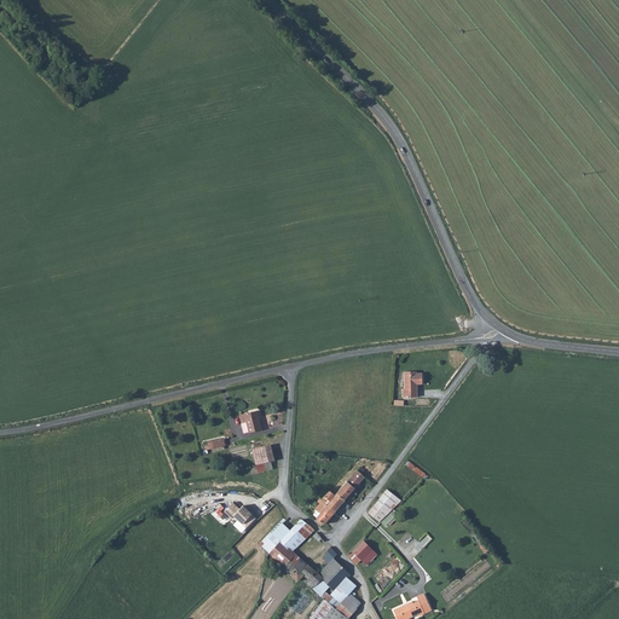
[(415,374),(415,371),(404,371),(404,389),(401,389),(401,397),(416,398),(416,382),(422,382),(422,374),(415,374)]
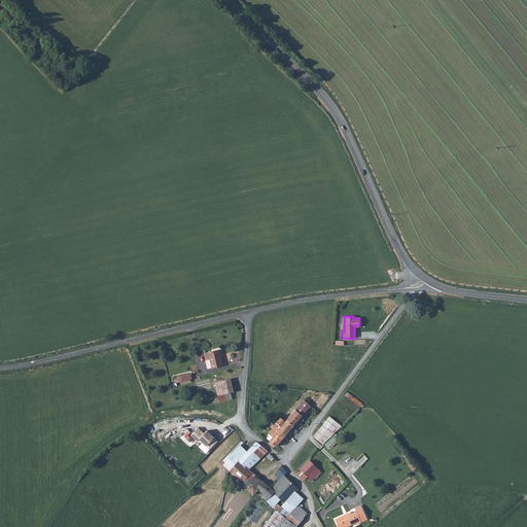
[(217,350),(203,353),(204,359),(208,358),(211,367),(221,365),(217,350)]
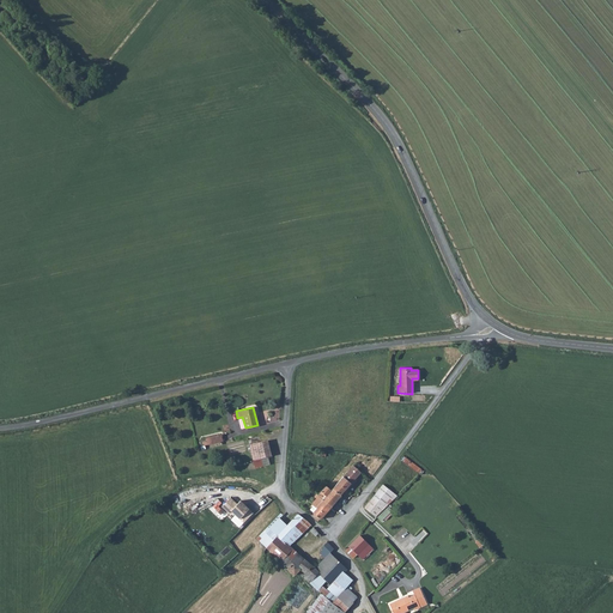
[(202,442),(202,445),(222,441),(220,434),(205,437),(206,441),(202,442)]
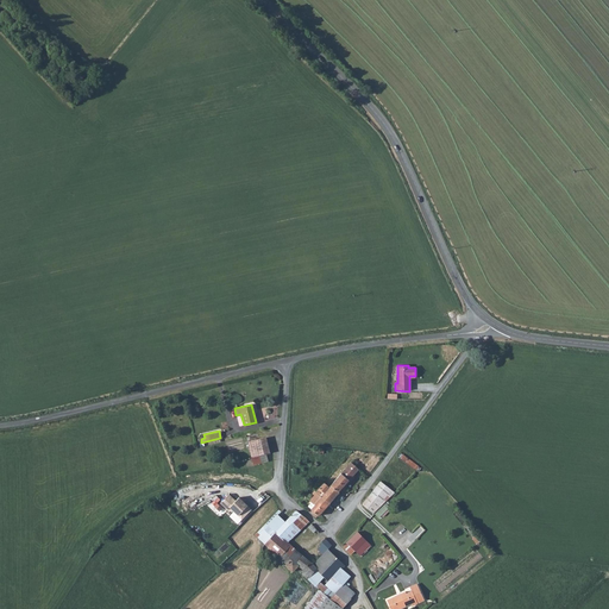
[(248,443),(251,457),(267,453),(270,452),(267,438),(248,443)]
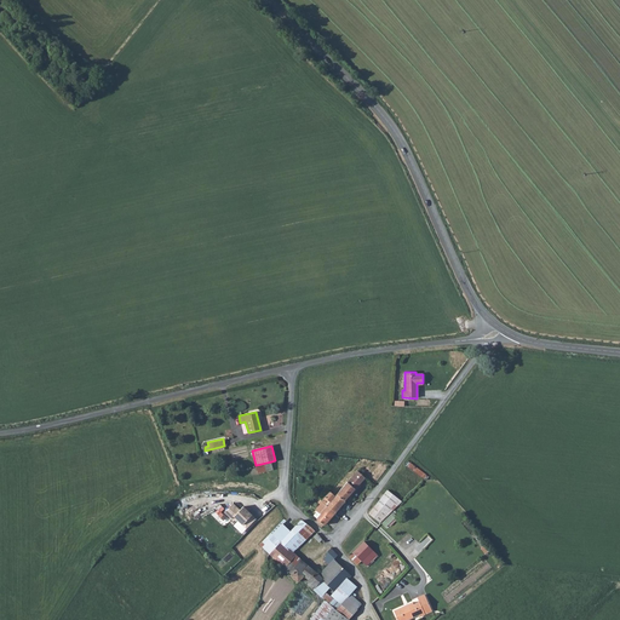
[(271,461),(256,465),(258,474),(273,469),(271,461)]
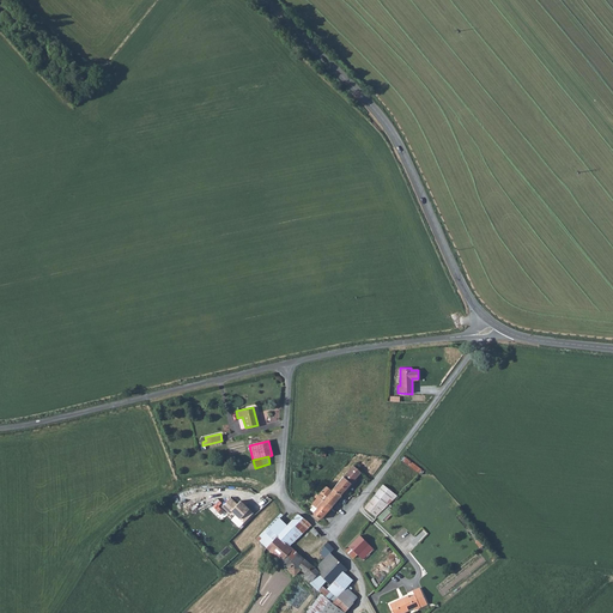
[(333,489),(340,496),(360,473),(353,466),(333,489)]
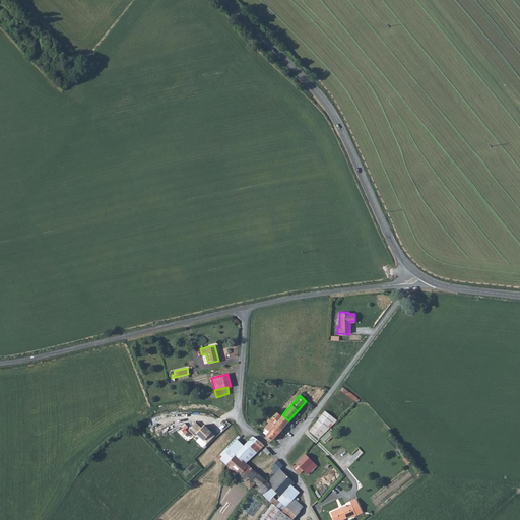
[(319,439),(335,420),(324,411),(318,417),(320,418),(310,431),(319,439)]
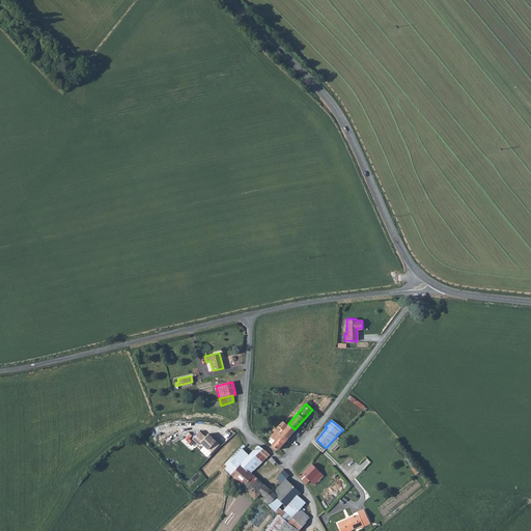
[(287,439),(296,430),(295,429),(288,423),(286,424),(282,421),(275,428),(287,439)]
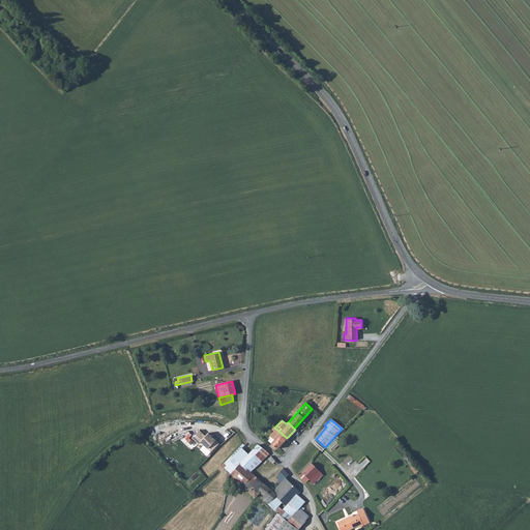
[(270,443),(269,445),(274,450),(276,449),(287,438),(274,428),(273,428),(271,430),(273,432),(270,436),(271,437),(268,441),(270,443)]
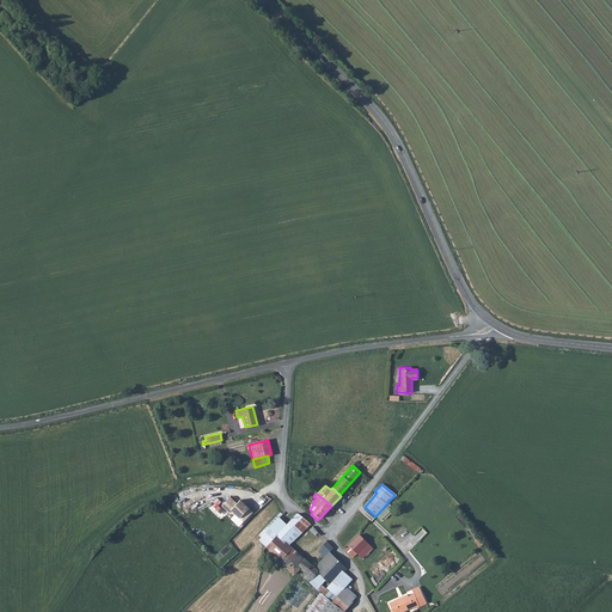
[(252,513),(239,500),(237,503),(230,496),(220,506),(228,513),(230,510),(243,522),(252,513)]
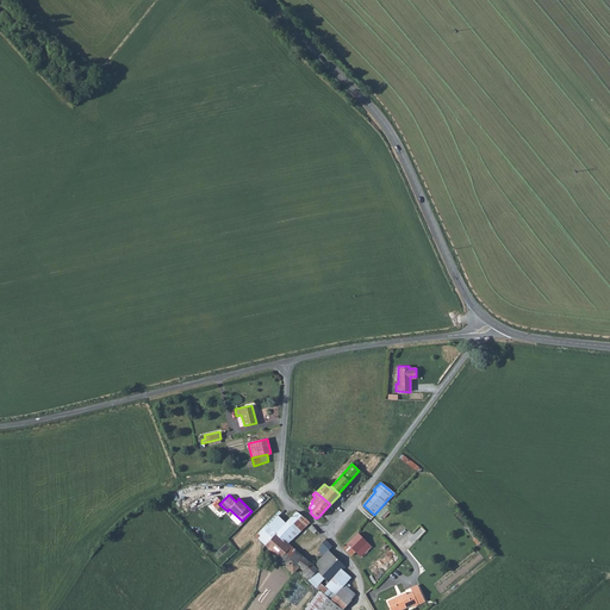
[(377,514),(381,520),(392,509),(386,504),(377,514)]
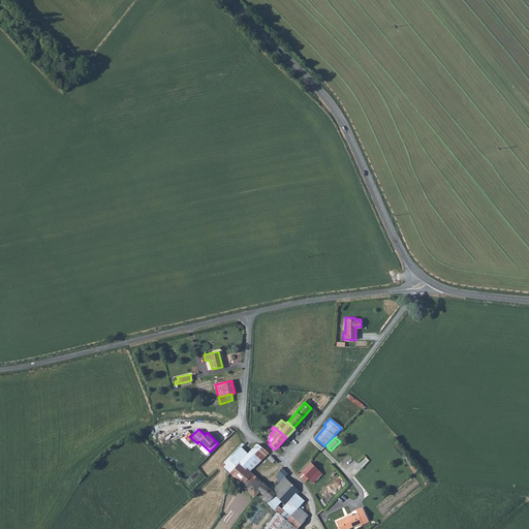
[(256,443),(248,453),(254,459),(256,458),(260,461),(268,453),(256,443)]
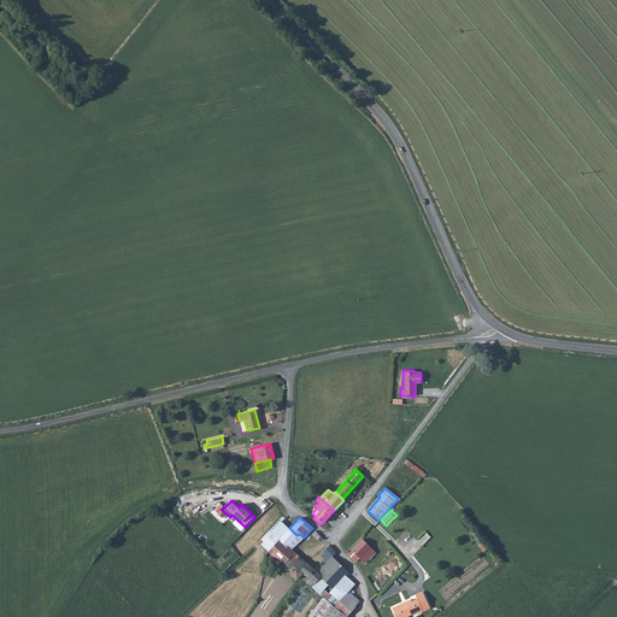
[(268,551),(282,565),(294,552),(292,550),(304,538),(299,534),(297,535),(289,528),(275,544),(268,551)]
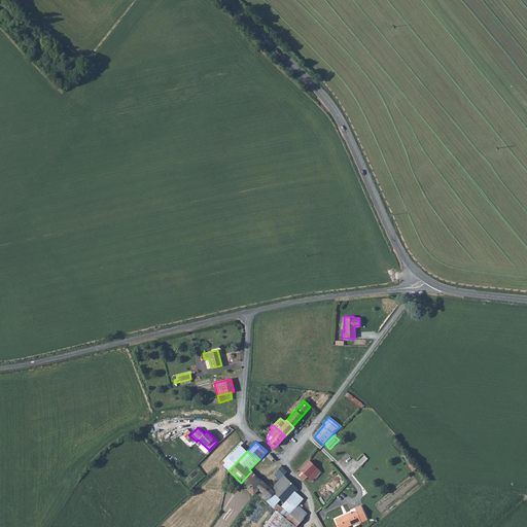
[(230,459),(223,465),(227,470),(229,470),(235,464),(230,459)]
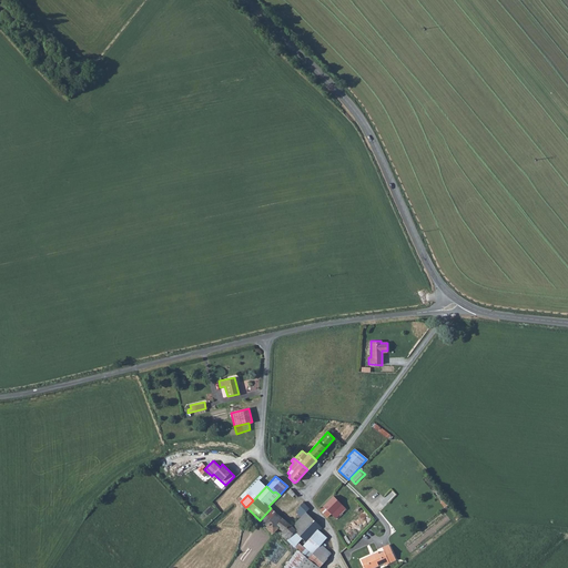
[(368,499),(364,495),(352,505),(355,509),(368,499)]
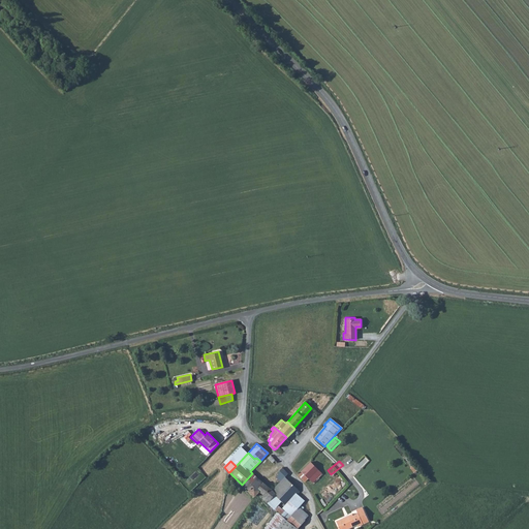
[(307,478),(312,484),(321,474),(310,462),(301,471),(307,478)]
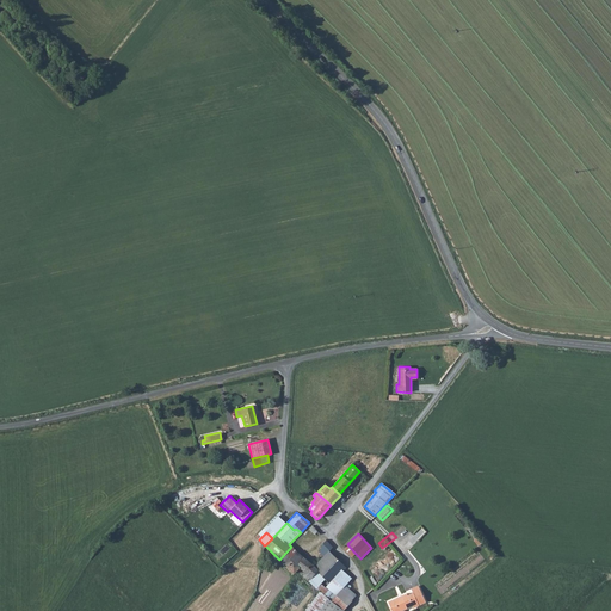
[(329,584),(343,571),(345,567),(328,551),(332,548),(326,541),(320,547),(321,549),(319,553),(323,557),(314,567),(312,565),(304,572),(302,575),(308,581),(318,572),(329,584)]
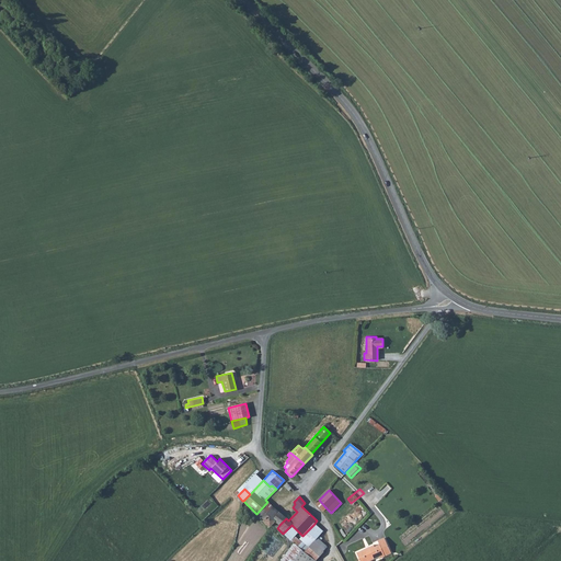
[(316,503),(322,511),(325,507),(319,500),(316,503)]
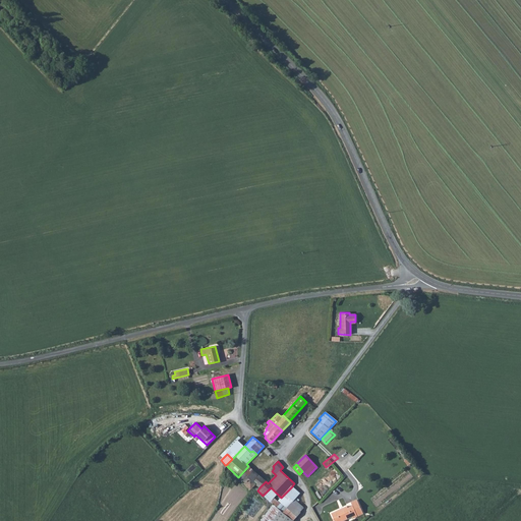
[(243,483),(249,488),(254,483),(253,482),(258,475),(248,466),(238,477),(244,482),(243,483)]
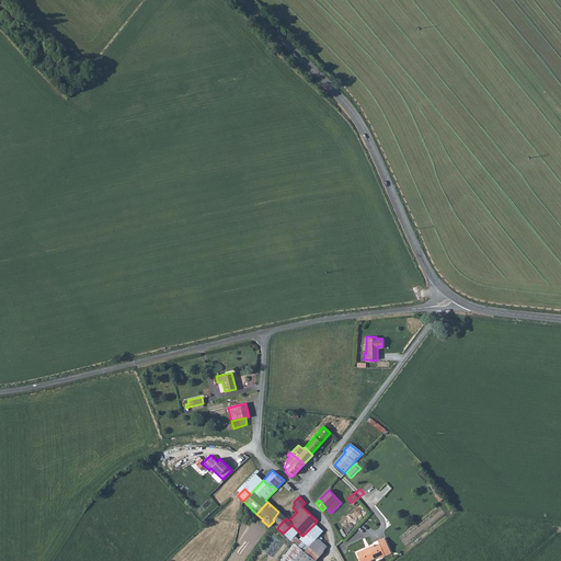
[(273,519),(274,521),(279,525),(286,518),(278,512),(273,519)]
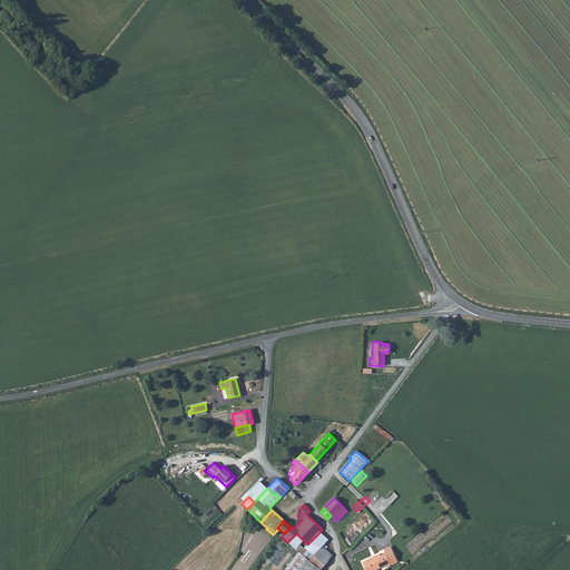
[(308,561),(320,569),(331,556),(324,548),(326,546),(323,543),(327,539),(320,532),(307,544),(296,533),(287,542),(295,549),(298,544),(306,551),(307,549),(314,554),(308,561)]
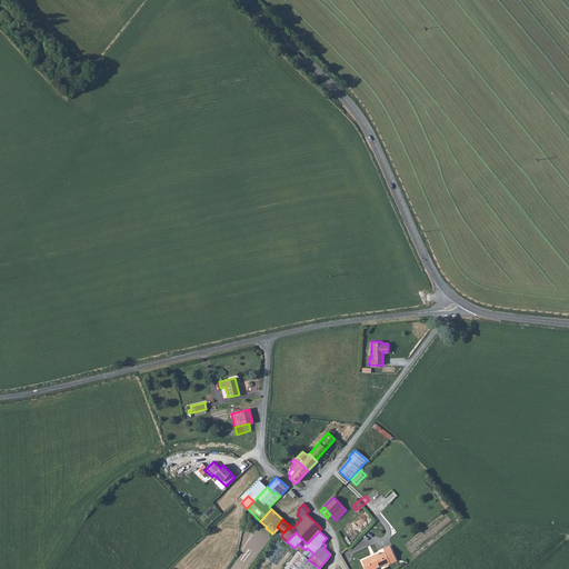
[(295,548),(296,549),(308,560),(313,553),(307,548),(306,550),(298,543),(295,548)]
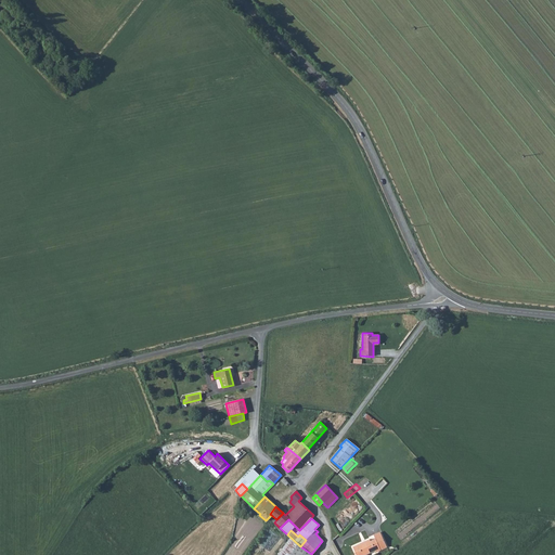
[(381,532),(374,534),(376,538),(369,541),(368,539),(351,546),(355,554),(362,554),(374,551),(375,552),(387,546),(381,532)]
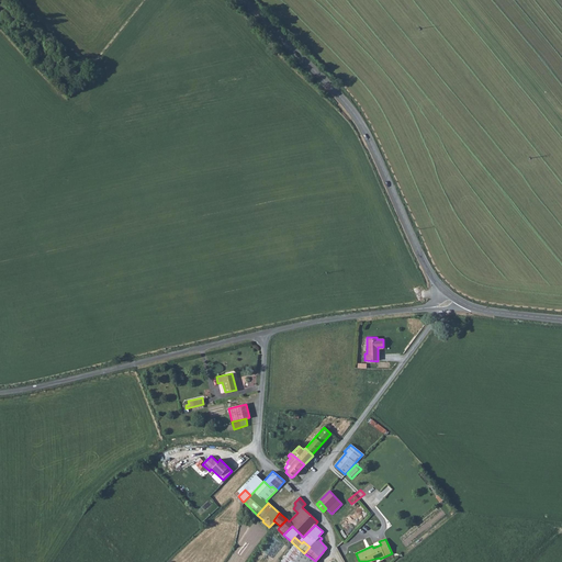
[(278,561),(315,561),(304,553),(292,542),(278,561)]
